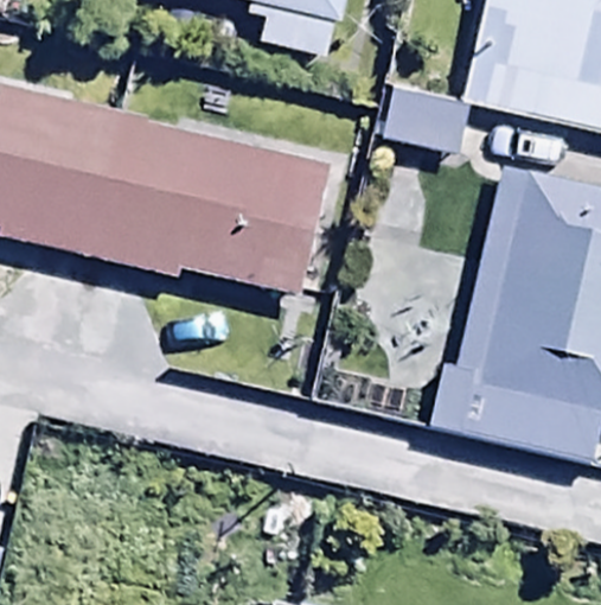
[(247,0),(238,36),(325,56),(339,0),(247,0)]
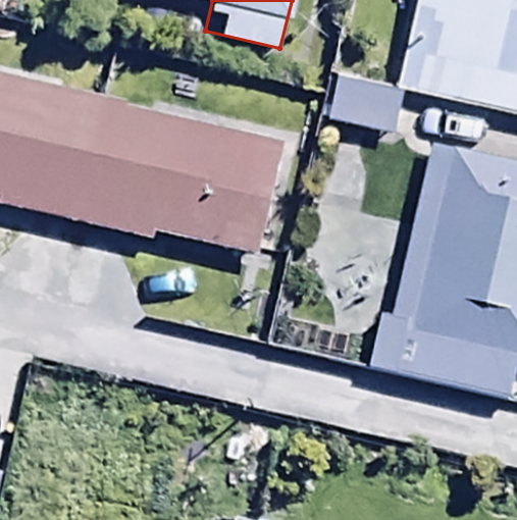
[(416,0),(399,82),(516,107),(516,0),(416,0)]
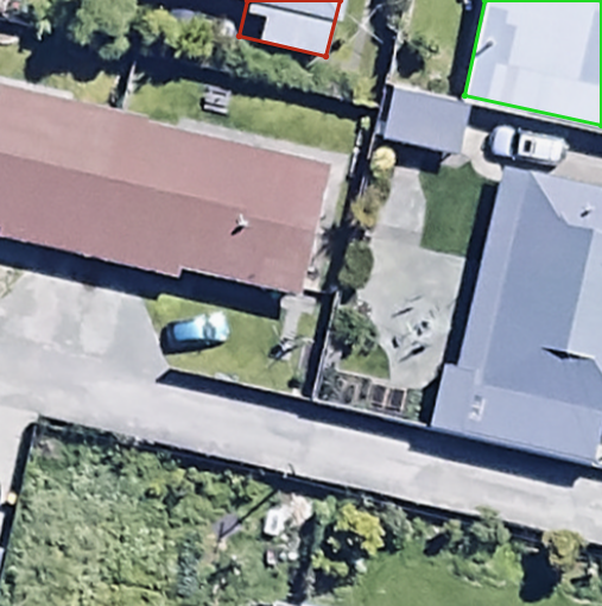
[(385,83),(373,131),(460,151),(470,103),(385,83)]
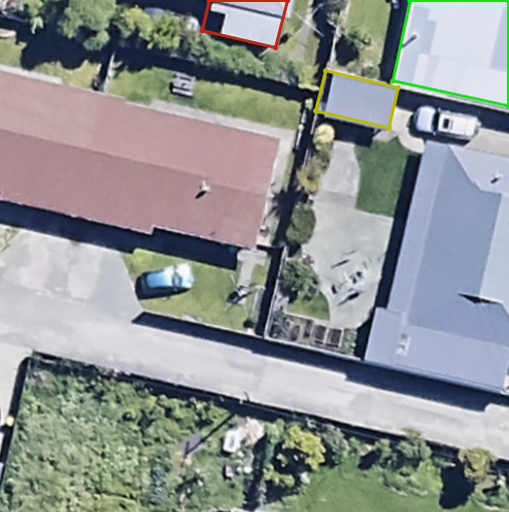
[(0,201),(153,234),(155,227),(256,249),(281,132),(0,71),(0,201)]
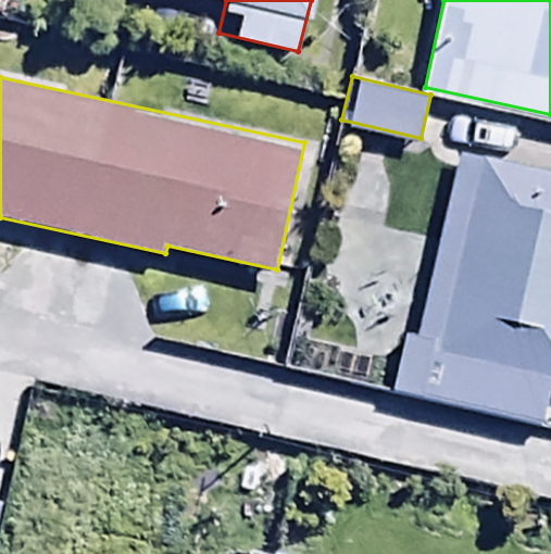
[(388,387),(542,420),(550,383),(550,161),(462,141),(420,335),(401,330),(388,387)]
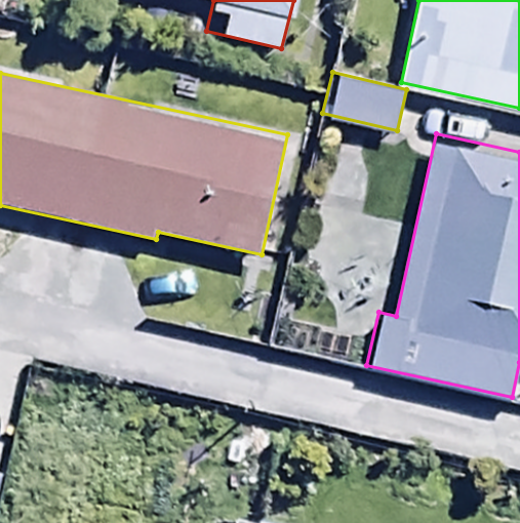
All buildings are outlined.
